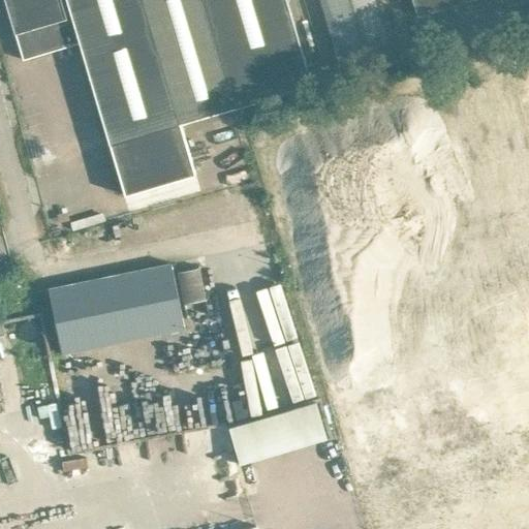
[(5,0),(16,33),(23,59),(81,41),(111,145),(115,157),(126,195),(195,174),(184,136),(181,124),(236,107),(313,85),(287,0),(5,0)]
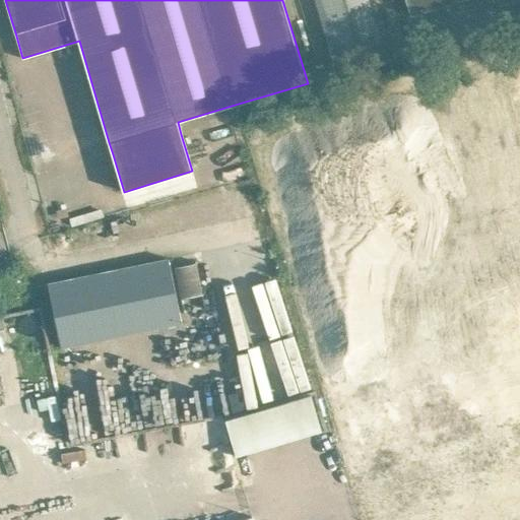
[(315,0),(337,74),(392,58),(375,0),(315,0)]
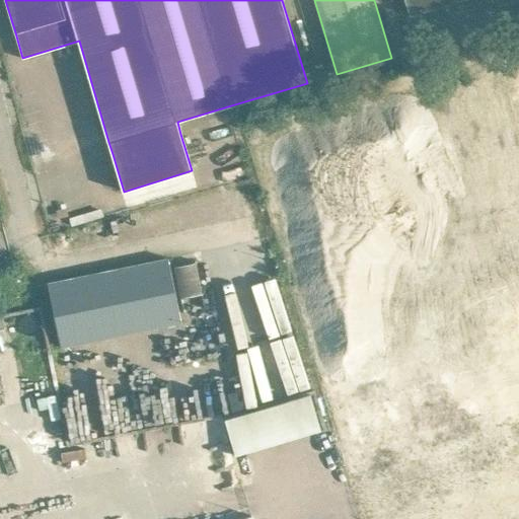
[(404,0),(410,15),(458,0),(404,0)]
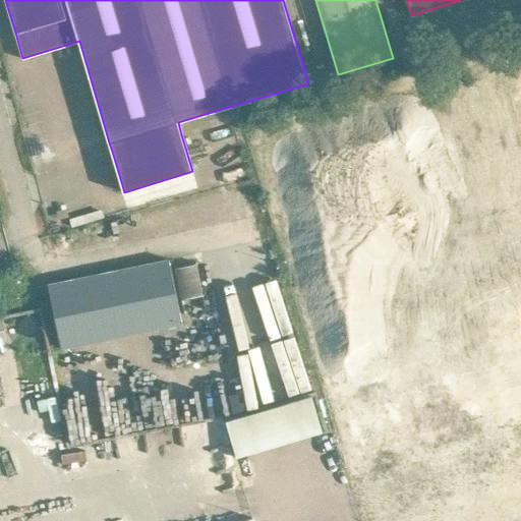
[(232,139),(235,156),(255,151),(252,135),(232,139)]
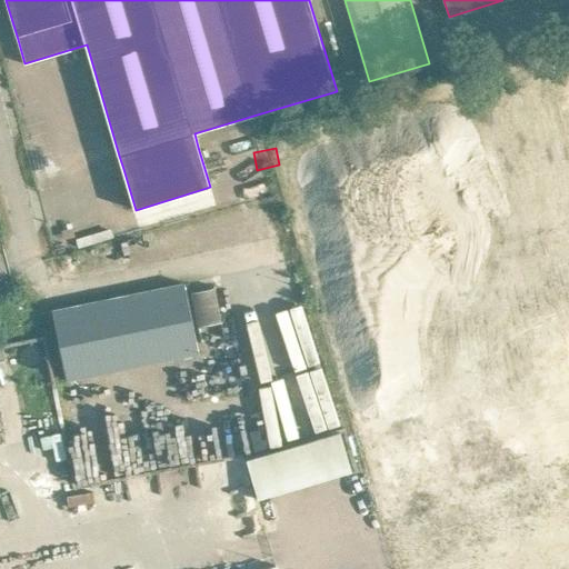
[(209,287),(217,312),(237,307),(230,281),(209,287)]
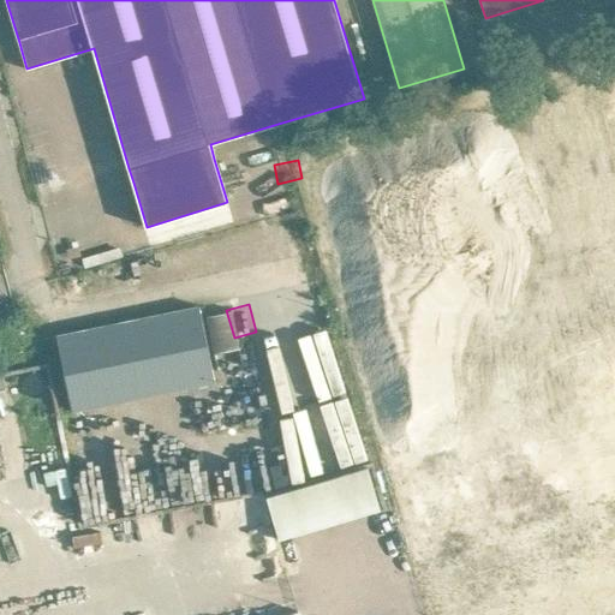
[(216,382),(199,306),(59,338),(75,413),(216,382)]
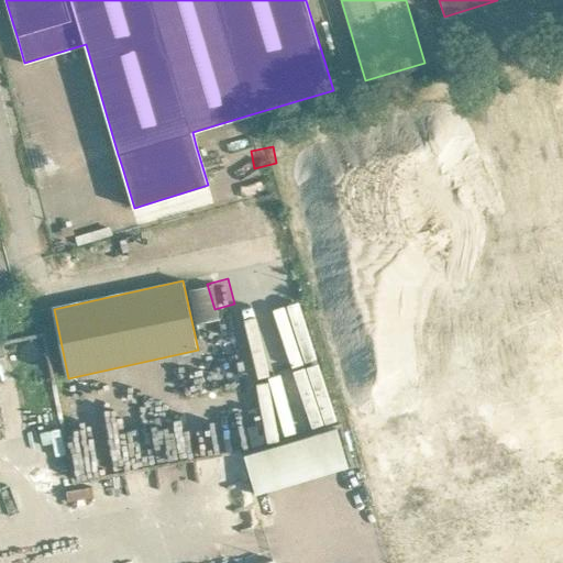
[(272,486),(366,460),(354,419),(261,445),(272,486)]
